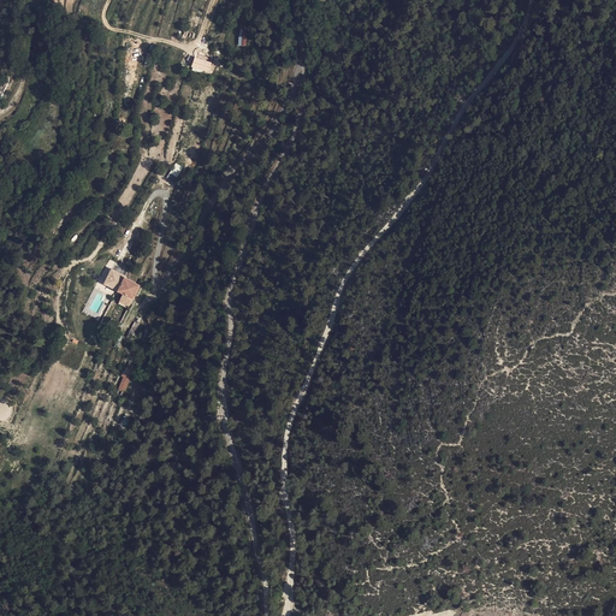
[(241,28),(238,45),(246,47),(249,29),(241,28)]
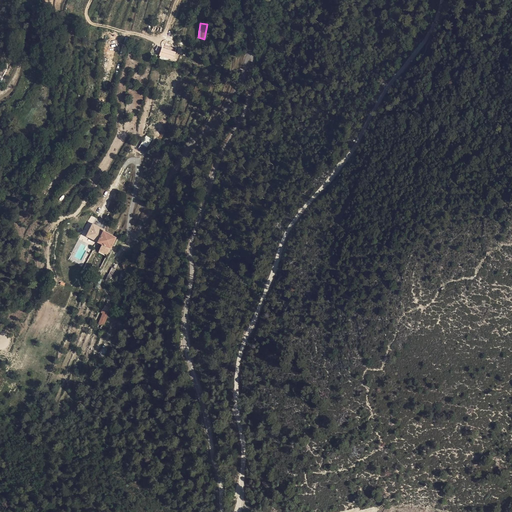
[(180,57),(179,56),(167,53),(164,61),(178,64),(180,57)]
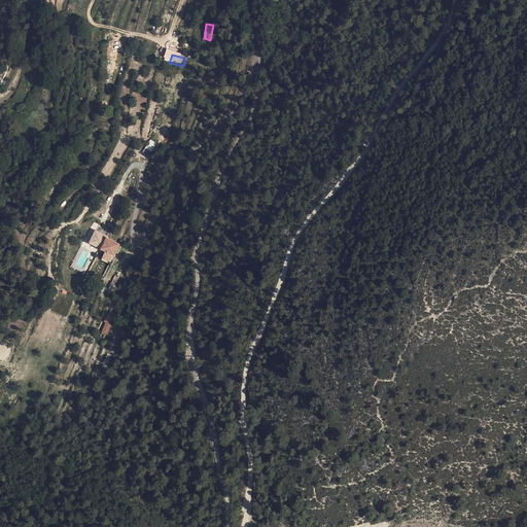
[(149,140),(145,149),(152,152),(155,142),(149,140)]
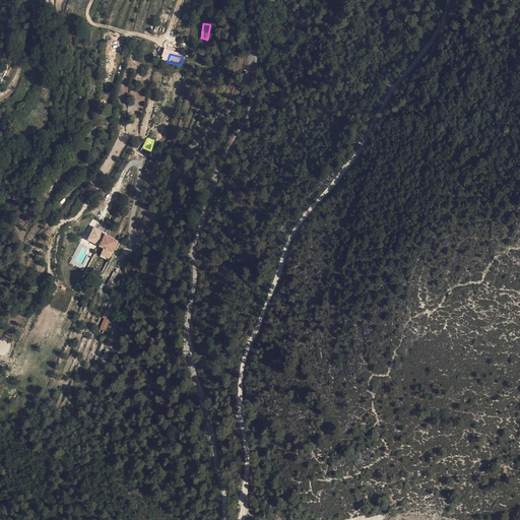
[(122,247),(101,237),(94,251),(99,253),(101,250),(116,258),(122,247)]
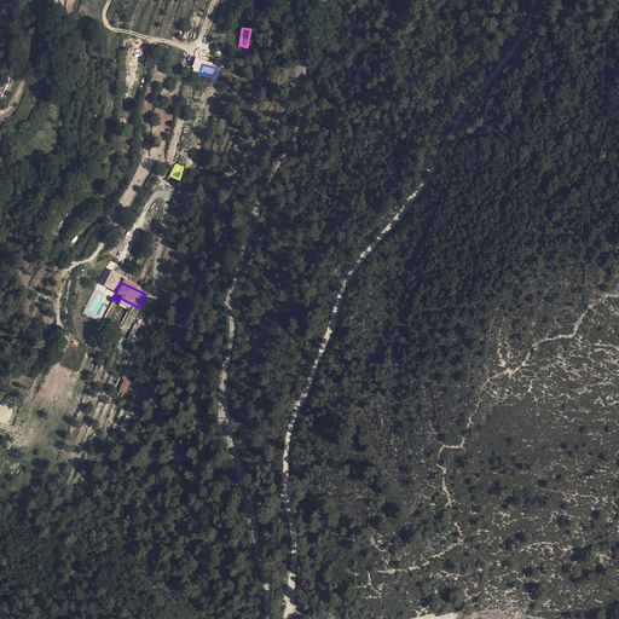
[(122,385),(126,385),(120,397),(126,399),(134,379),(128,376),(126,380),(125,379),(122,385)]
